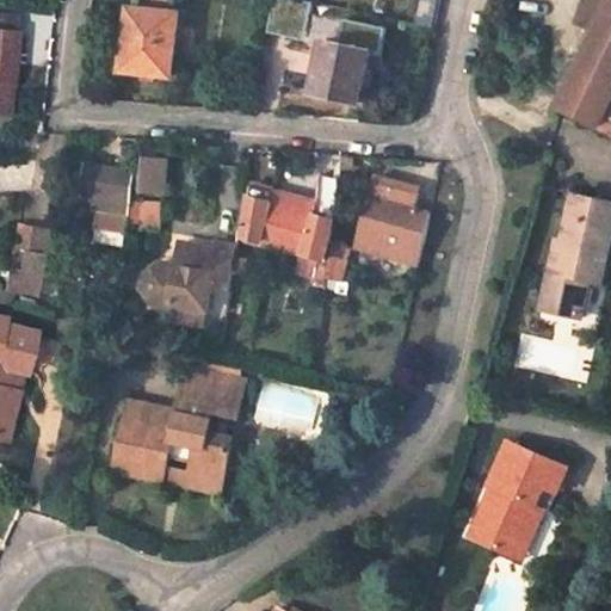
[(307,35),(315,0),(275,0),(269,30),(291,36),(291,32),(307,35)]
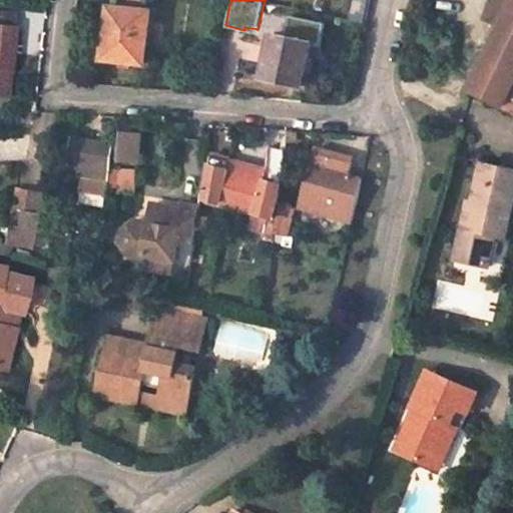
[(512,0),(503,20),(467,88),(512,112),(512,0)]
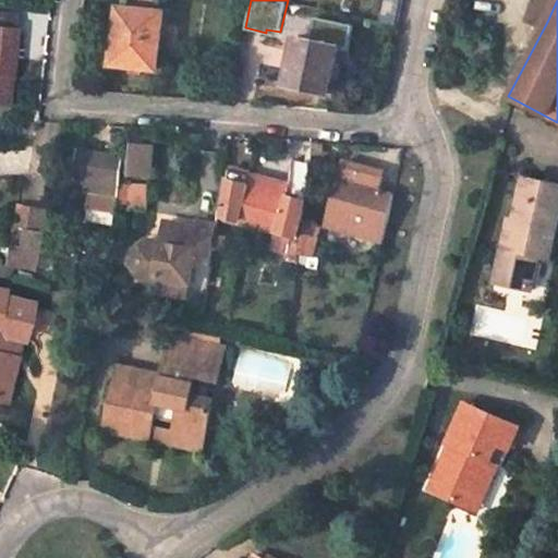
[(557,0),(533,0),(531,12),(547,22),(557,0)]
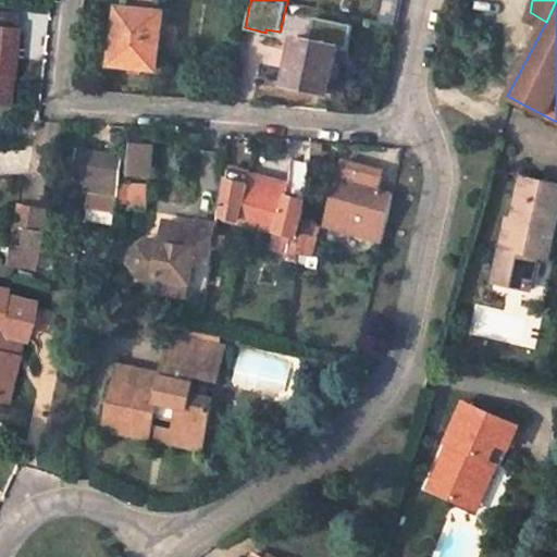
[(159,11),(120,7),(118,26),(112,26),(109,62),(152,67),(159,11)]
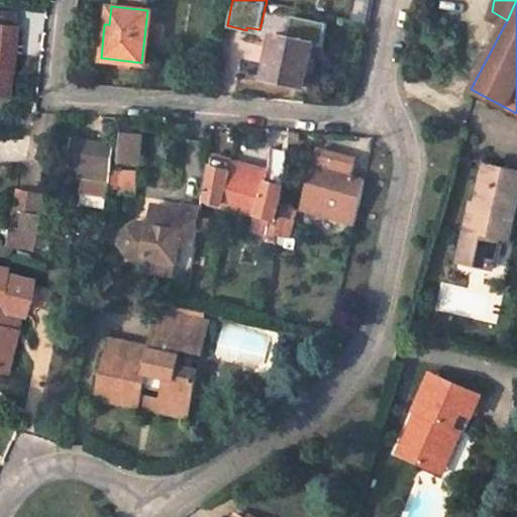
[(0,9),(0,97),(0,98),(4,69),(6,69),(13,11),(0,9)]
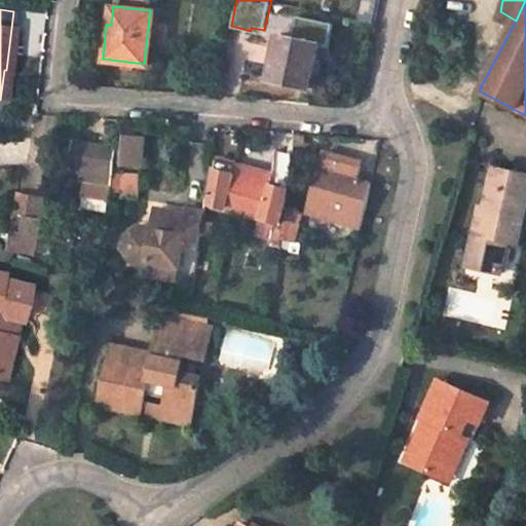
[(318,44),(277,35),(267,80),(308,88),(318,44)]
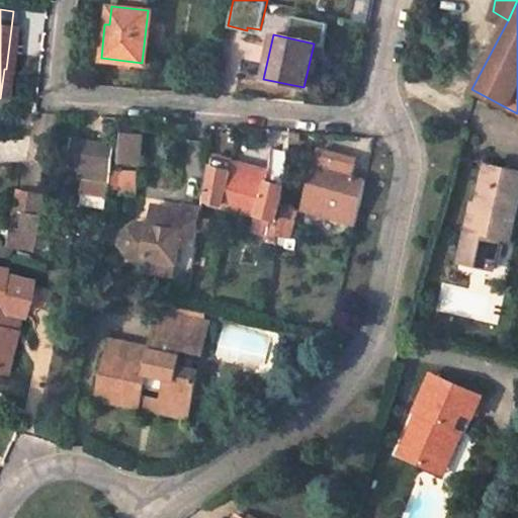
[(121,133),(117,160),(139,163),(142,136),(121,133)]
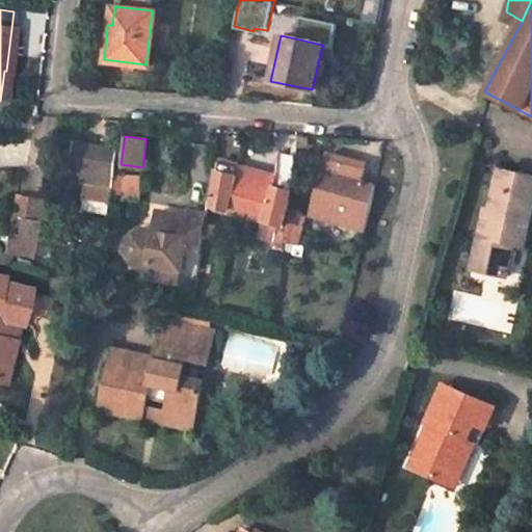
[(68,164),(110,167),(113,140),(70,138),(68,164)]
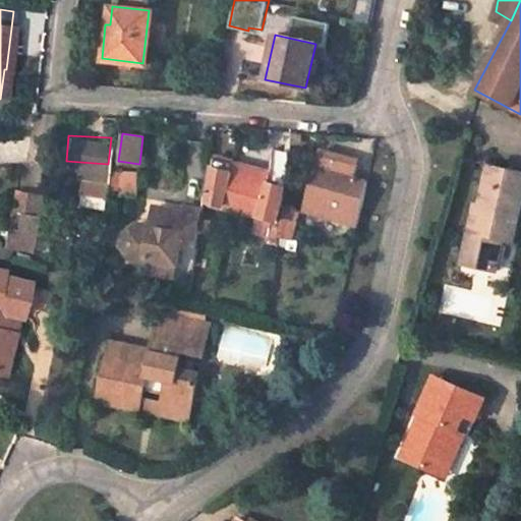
[(270,149),(267,175),(210,167),(205,211),(270,220),(268,238),(277,239),(289,152),(270,149)]
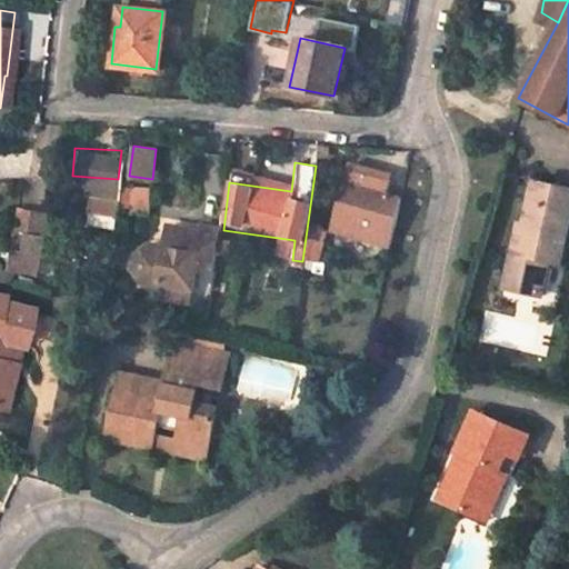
[(400,198),(385,195),(387,180),(365,176),(366,171),(345,167),(330,233),(389,248),(400,198)]
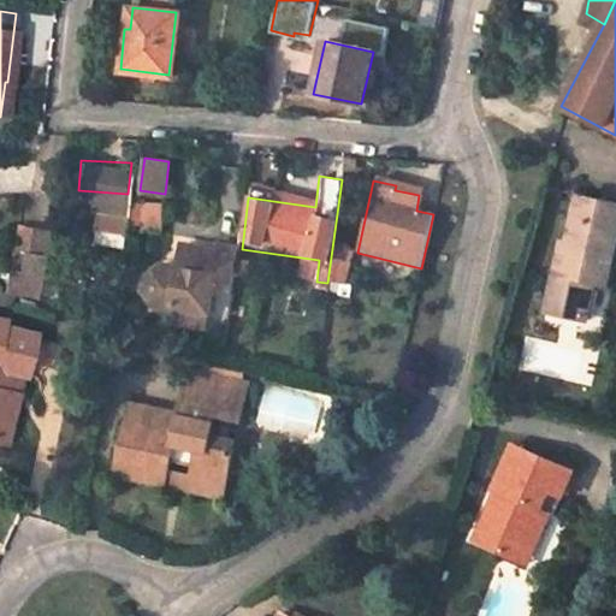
[(78,202),(128,205),(128,194),(78,190),(78,202)]
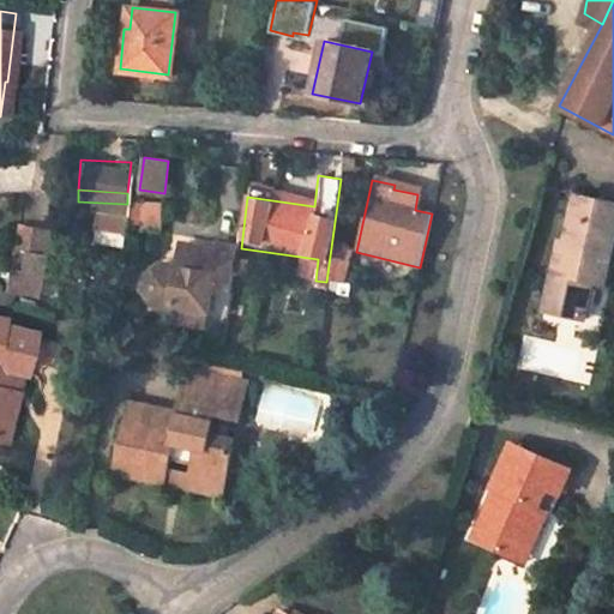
[(613,226),(613,208),(573,196),(564,229),(557,228),(534,309),(573,321),(584,283),(599,287),(613,226)]
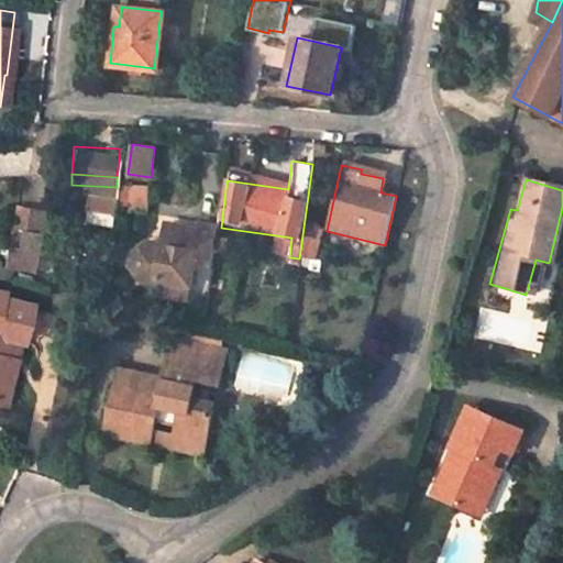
[(119,185),(120,210),(148,208),(147,184),(119,185)]
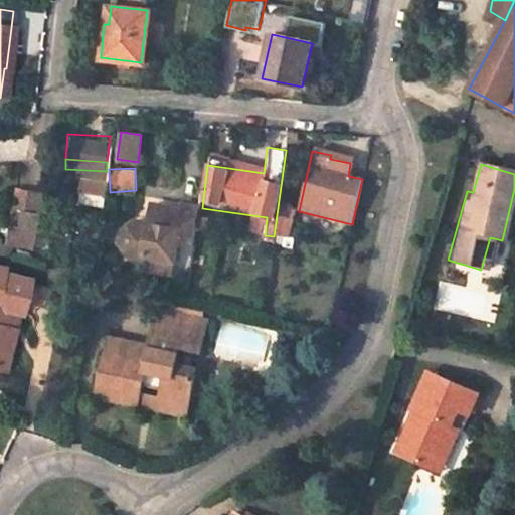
[(13,187),(2,241),(37,251),(45,193),(13,187)]
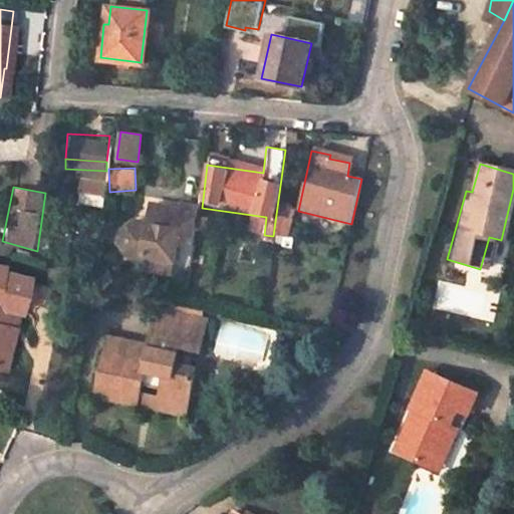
[(181,206),(150,202),(147,223),(139,221),(136,215),(122,225),(120,241),(127,253),(142,256),(143,253),(174,258),(176,241),(191,242),(192,236),(194,224),(197,204),(182,202),(181,206)]
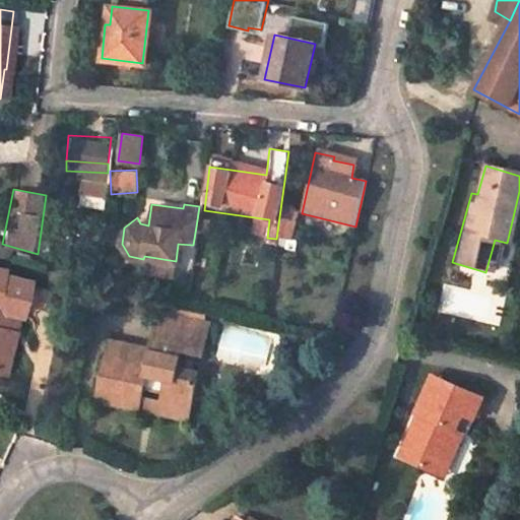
[(203,228),(196,226),(194,239),(201,240),(203,228)]
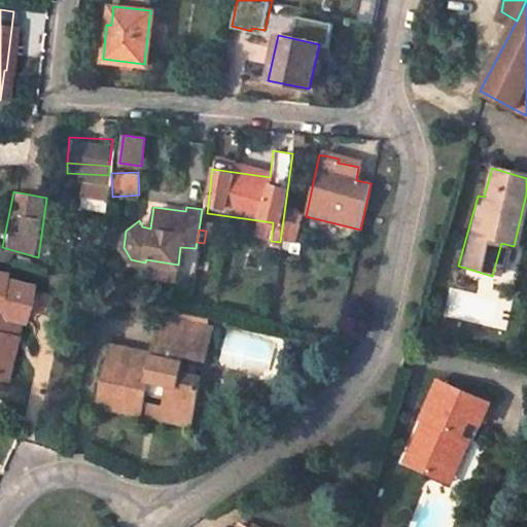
[(12,281),(0,277),(0,380),(14,385),(27,347),(22,345),(30,326),(38,328),(48,295),(11,284),(12,281)]
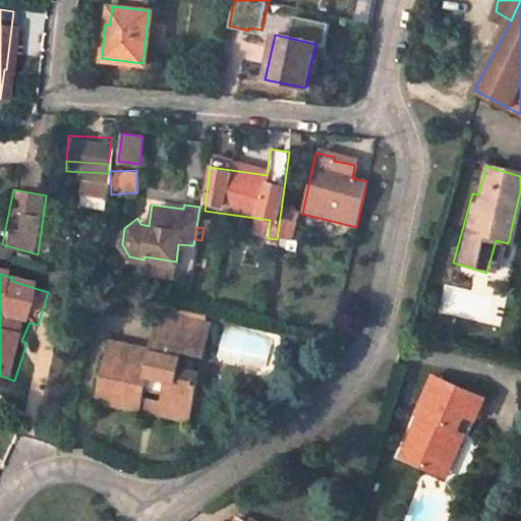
[(155,358),(114,349),(103,400),(130,404),(129,409),(148,412),(151,399),(153,390),(168,393),(166,403),(198,410),(205,378),(183,373),(187,351),(208,355),(216,324),(165,314),(158,348),(155,358)]
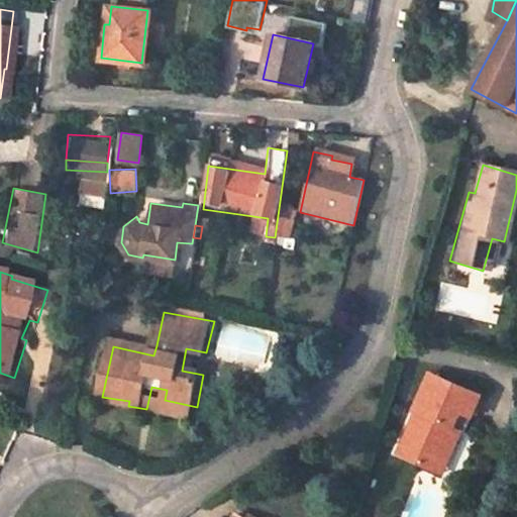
[(115,337),(113,346),(153,355),(157,345),(115,337)]
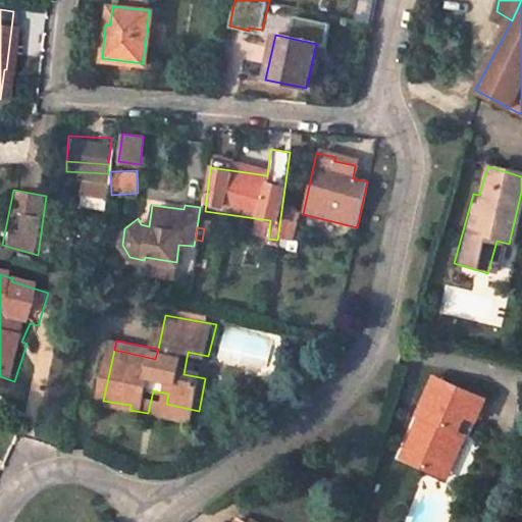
[(431,374),(416,411),(420,413),(414,427),(410,425),(397,454),(436,471),(455,428),(466,432),(482,396),(431,374)]
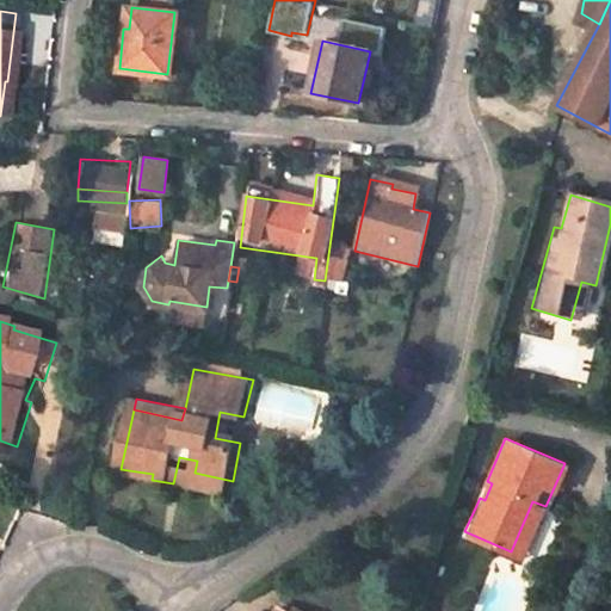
[(177,468),(173,483),(229,494),(233,481),(195,473),(177,468)]
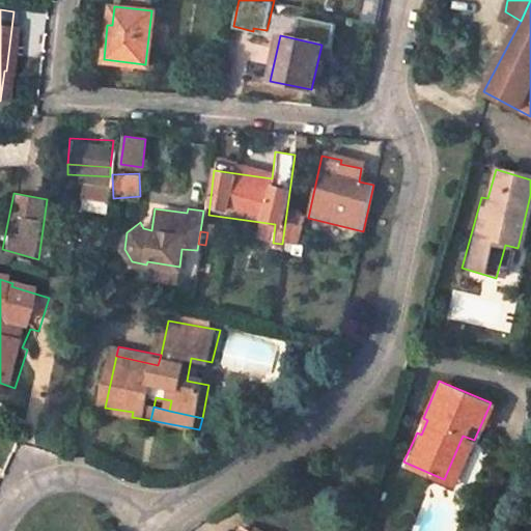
[(455,484),(474,440),(463,436),(444,479),(455,484)]
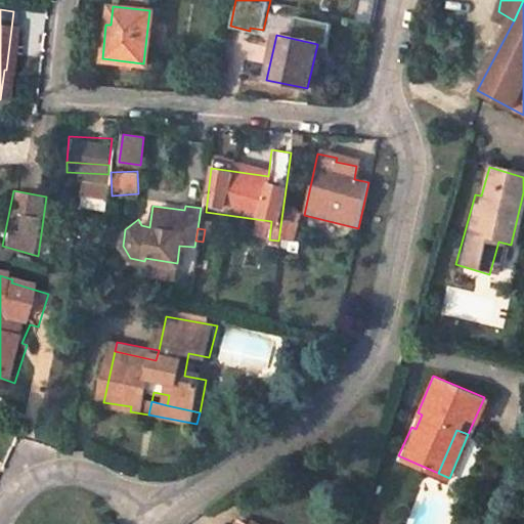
[(276,523),(259,513),(250,523),(276,523)]
